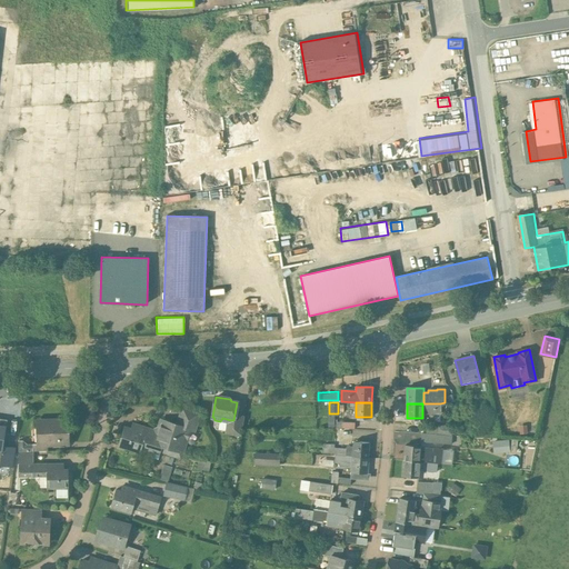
[(200,413),(182,408),(177,425),(189,429),(189,430),(195,431),(200,413)]
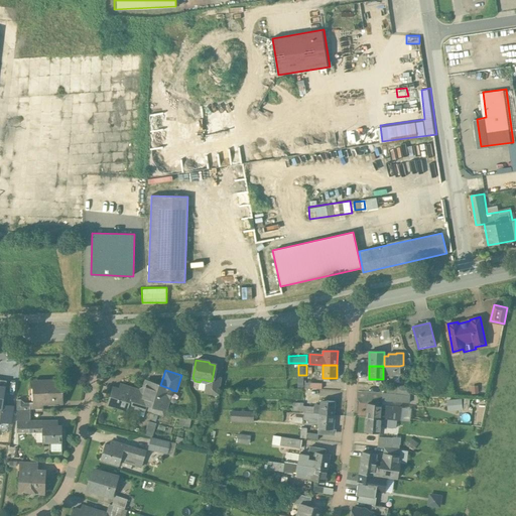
[(222,378),(213,376),(212,381),(209,381),(207,392),(219,394),(222,378)]
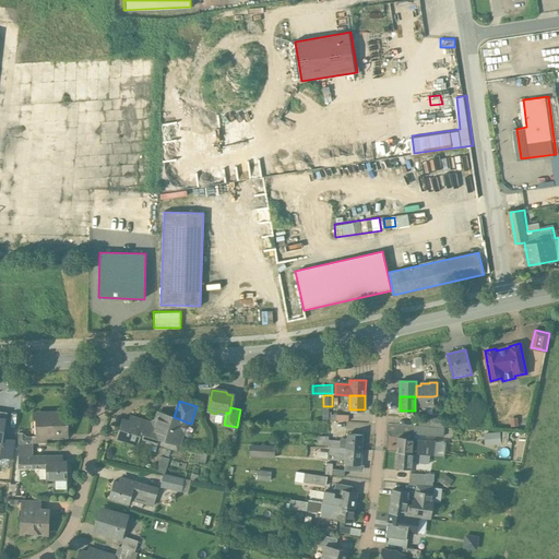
[(154,424),(150,441),(168,447),(171,448),(173,445),(178,447),(186,423),(186,421),(174,417),(166,415),(165,413),(162,412),(158,413),(156,417),(157,419),(157,420),(156,420),(155,421),(154,424)]
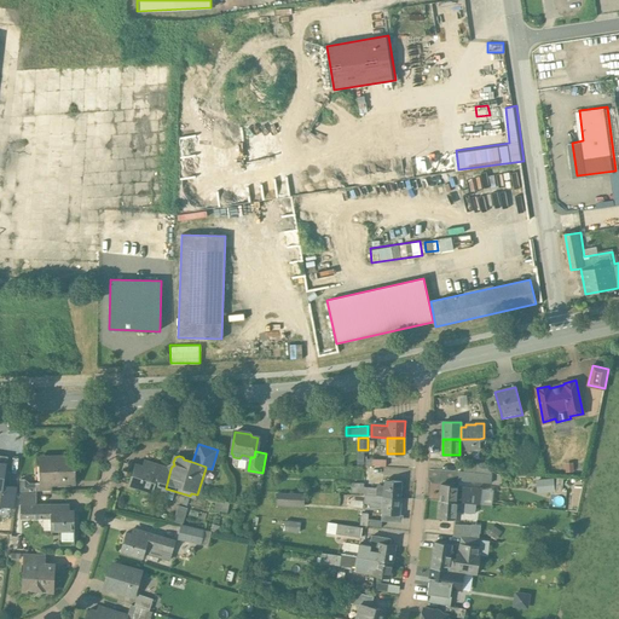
[(74,457),(40,458),(41,482),(41,484),(52,484),(75,482),(74,457)]
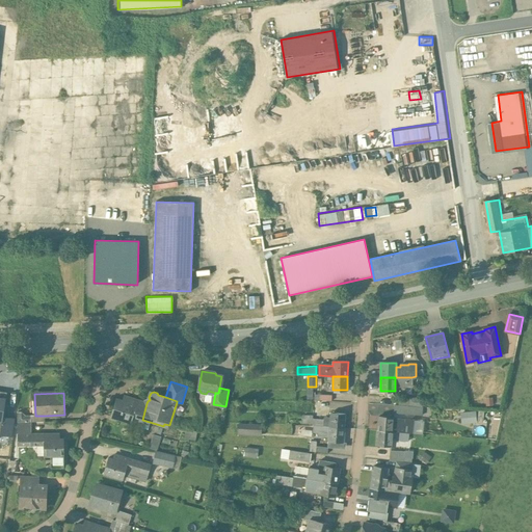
[(409,398),(399,397),(399,405),(408,406),(409,398)]
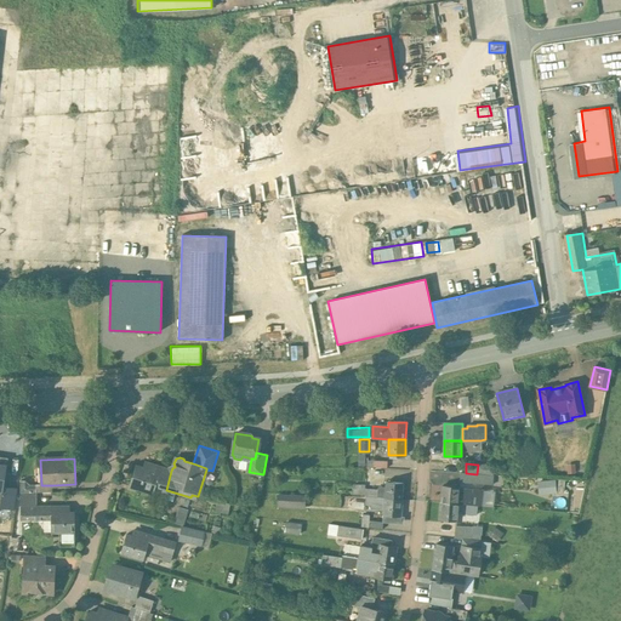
[(166,490),(171,471),(149,465),(147,469),(136,467),(130,486),(153,494),(153,493),(164,496),(166,490)]
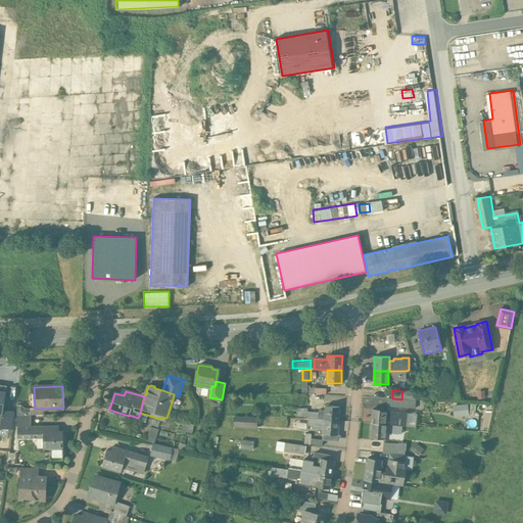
[(416,391),(402,391),(401,399),(416,399),(416,391)]
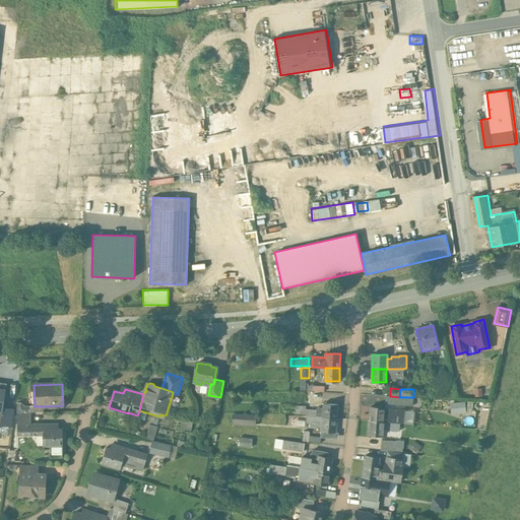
[(390,396),(385,396),(385,405),(412,406),(413,397),(399,397),(390,396)]
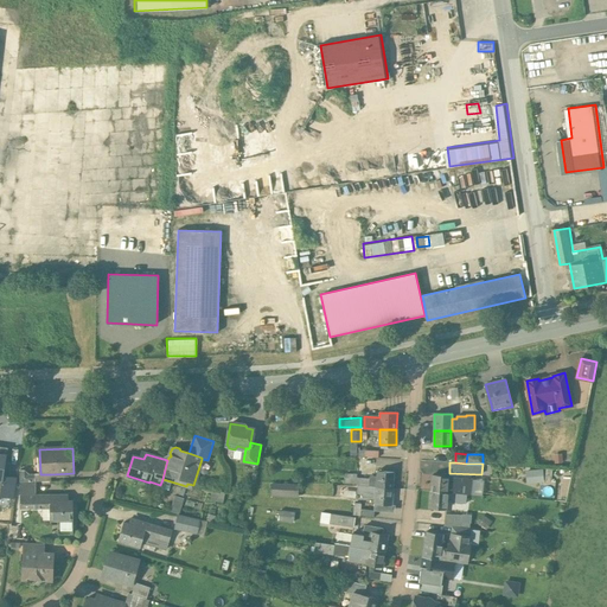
[(525,481),(543,481),(543,468),(525,468),(525,481)]
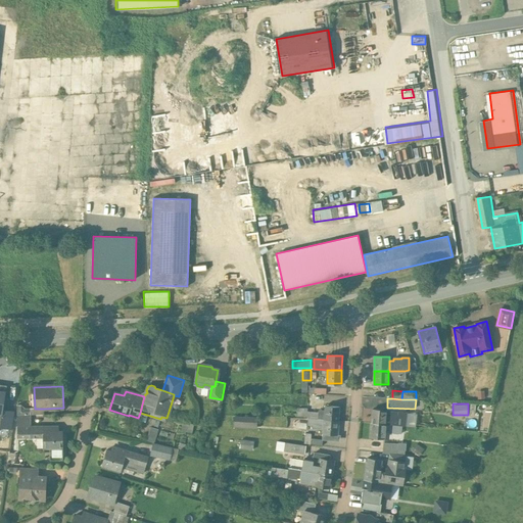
[(25,409),(21,406),(17,406),(17,415),(26,415),(25,409)]
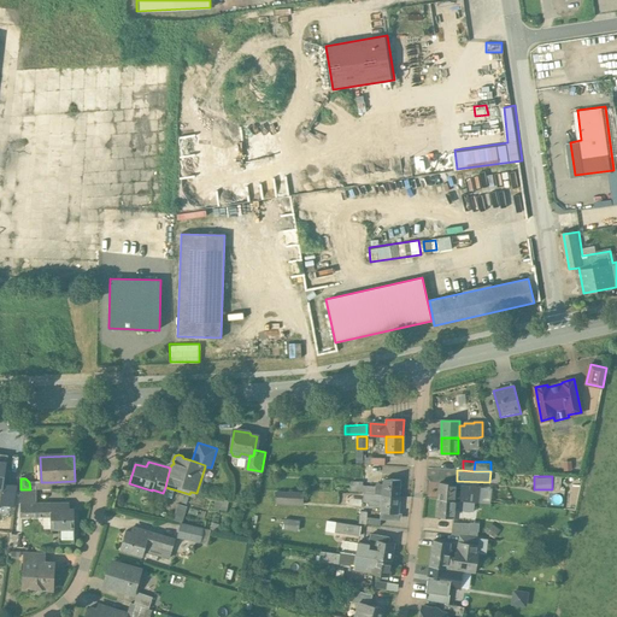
[(400,480),(383,479),(383,485),(382,495),(399,497),(400,480)]
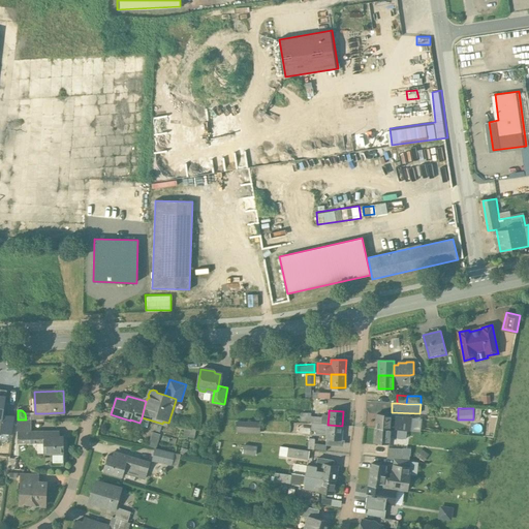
[(313,412),(305,411),(304,423),(312,424),(312,416),(313,412)]
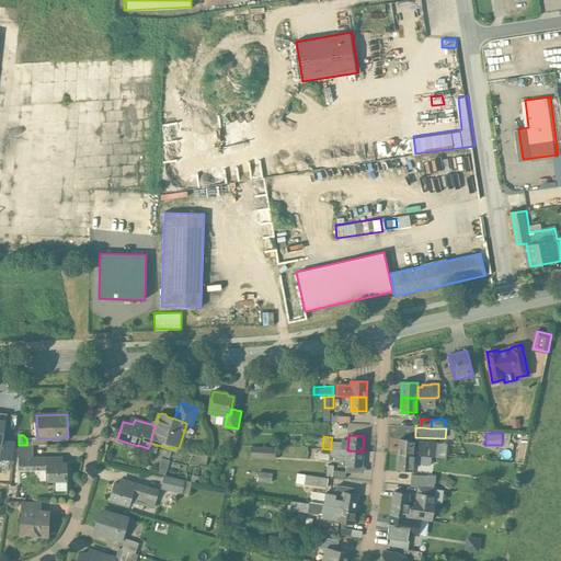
[(3,439),(2,445),(1,444),(0,453),(0,458),(13,460),(15,441),(3,439)]
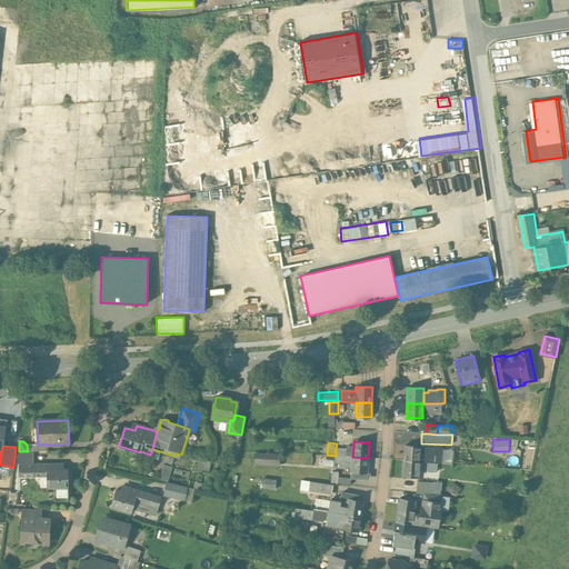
[(347,449),(336,448),(336,456),(352,457),(353,447),(347,446),(347,449)]
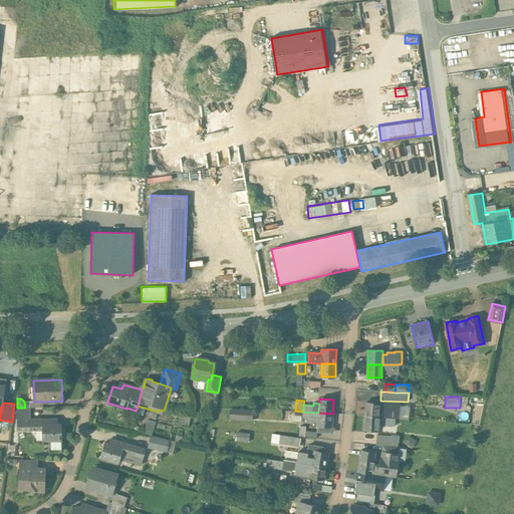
[(380,404),(365,403),(364,417),(378,418),(380,404)]
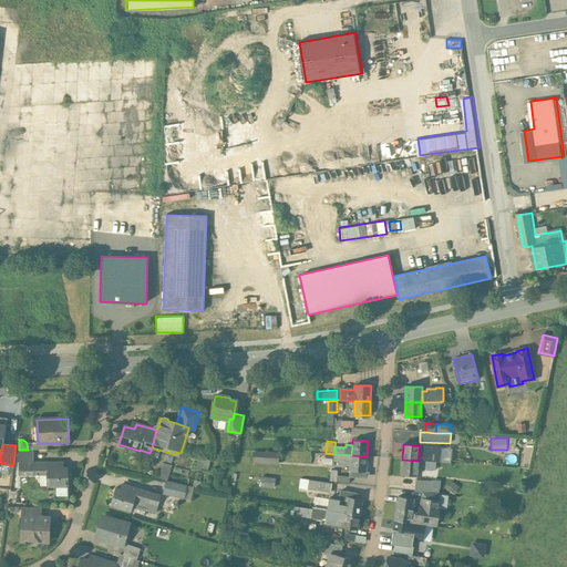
[(441,446),(420,445),(418,461),(432,462),(440,462),(441,446)]
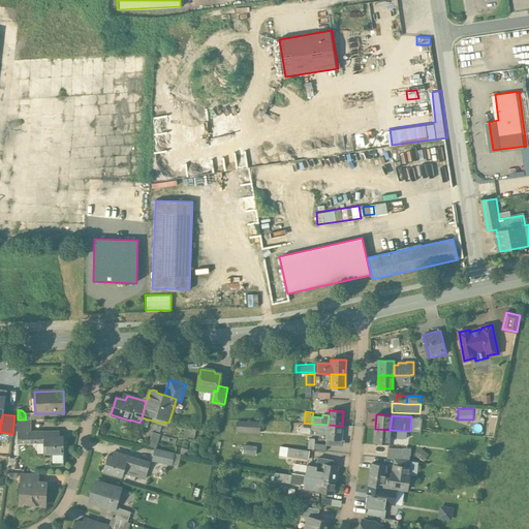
[(31,421),(18,421),(18,432),(31,431),(31,421)]
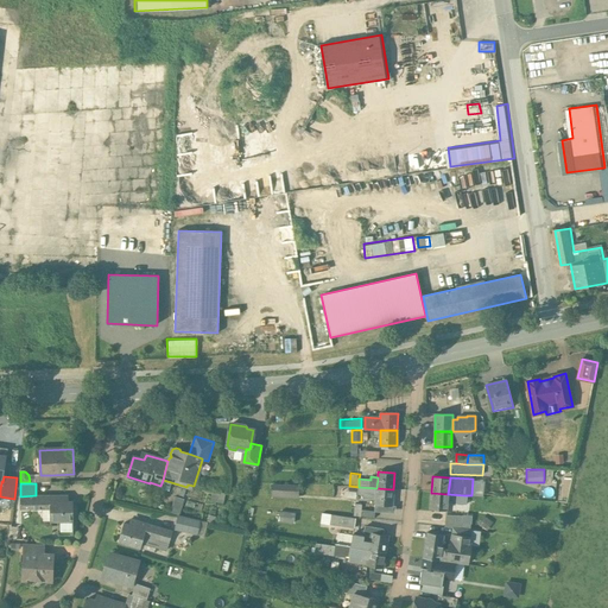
[(299,486),(273,485),(272,494),(298,495),(299,486)]
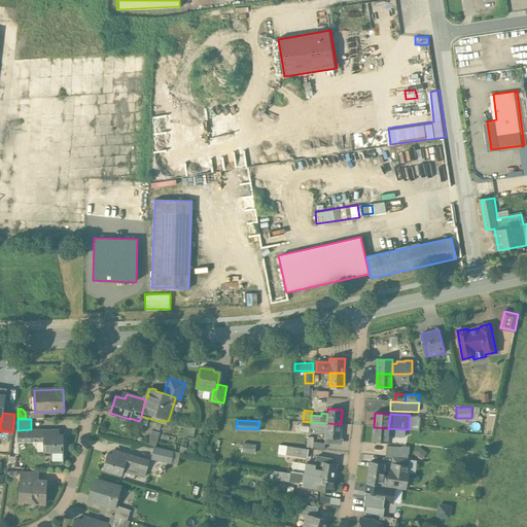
[(326,423),(311,422),(310,428),(325,430),(326,423)]
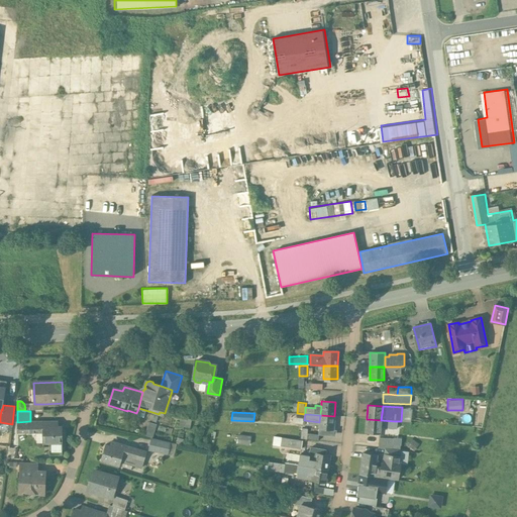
[(334,416),(320,415),(319,422),(319,428),(333,429),(334,416)]
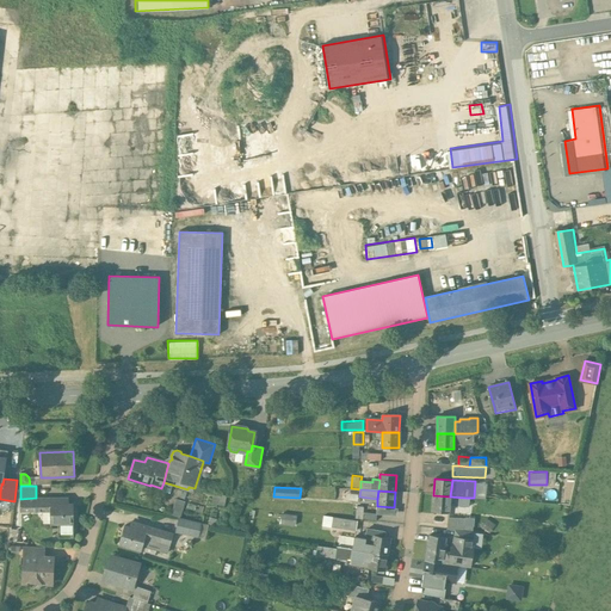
[(226,497),(213,494),(211,503),(224,506),(226,497)]
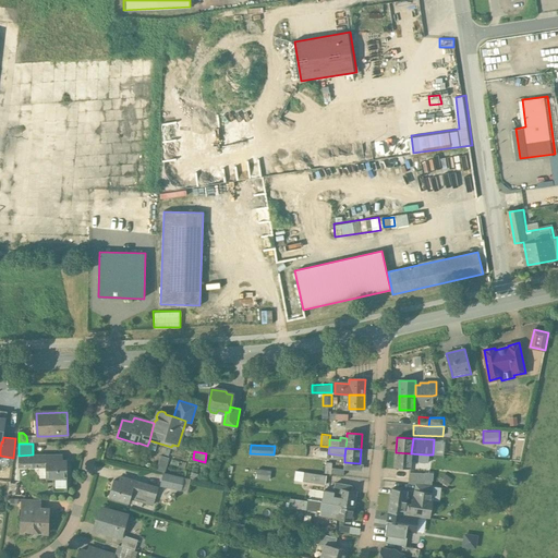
[(411,453),(396,452),(395,466),(410,468),(411,460),(411,453)]
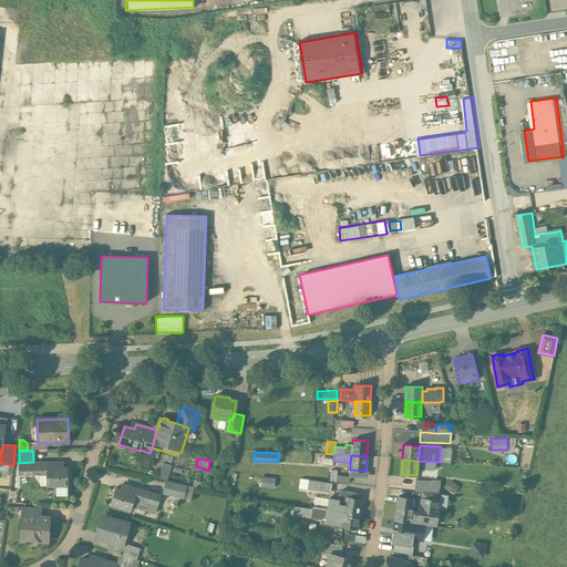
[(432,462),(418,461),(418,467),(423,468),(423,470),(432,471),(432,462)]
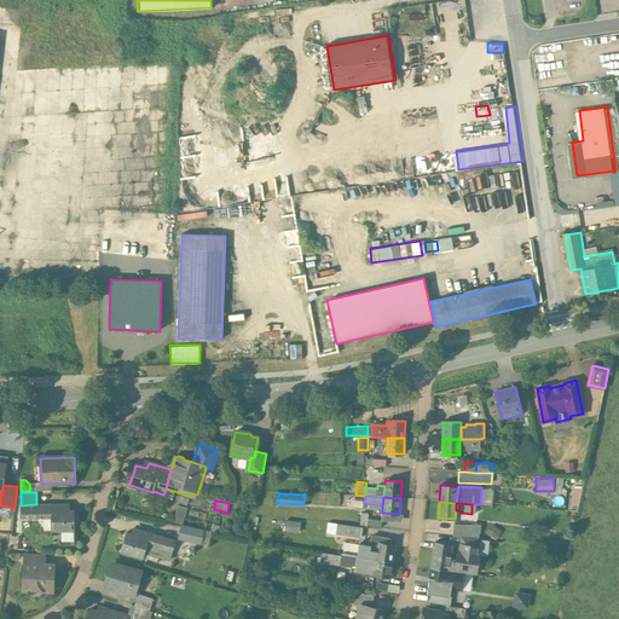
[(36,504),(21,505),(22,519),(51,519),(51,531),(62,531),(62,541),(75,541),(74,531),(75,531),(74,510),(63,510),(63,504),(36,504)]
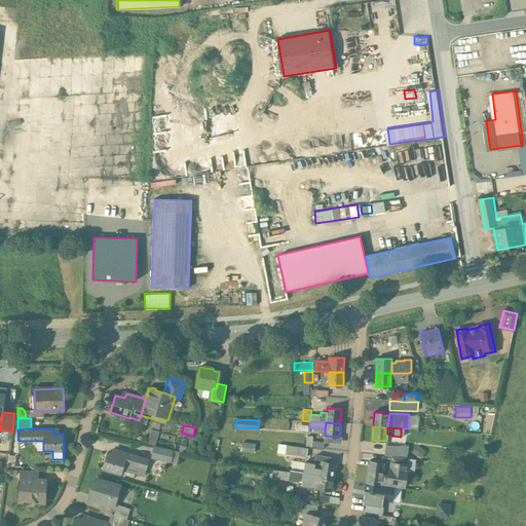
[(158,431),(152,429),(148,443),(154,445),(158,431)]
